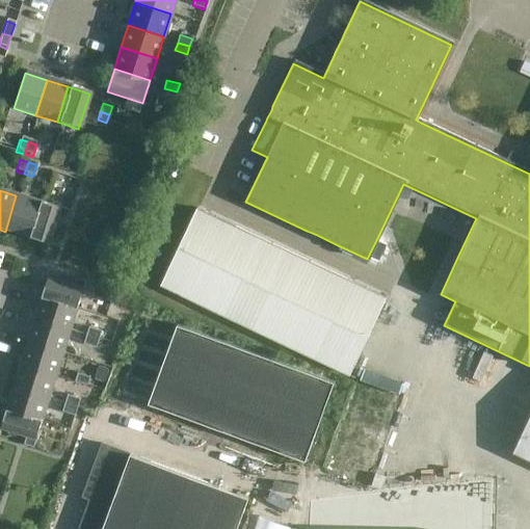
[(26,238),(37,203),(16,195),(5,232),(26,238)]
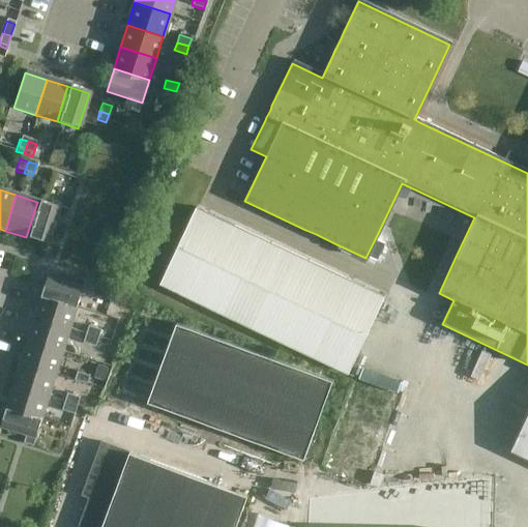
[(37,202),(26,237),(48,244),(56,218),(64,221),(67,211),(37,202)]
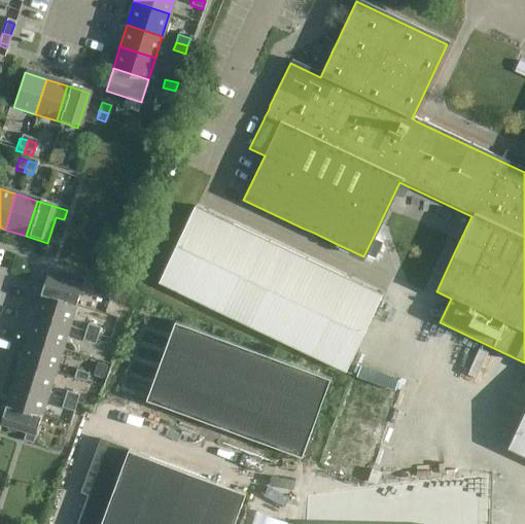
[(158,283),(344,372),(381,294),(194,207),(158,283)]
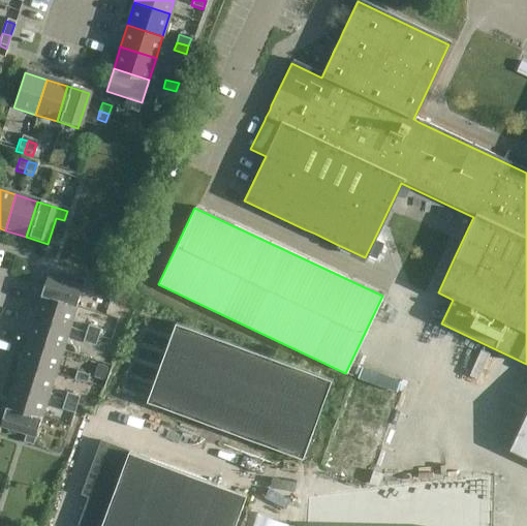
[(91,291),(93,284),(73,278),(71,286),(45,279),(38,300),(74,311),(82,288),(91,291)]
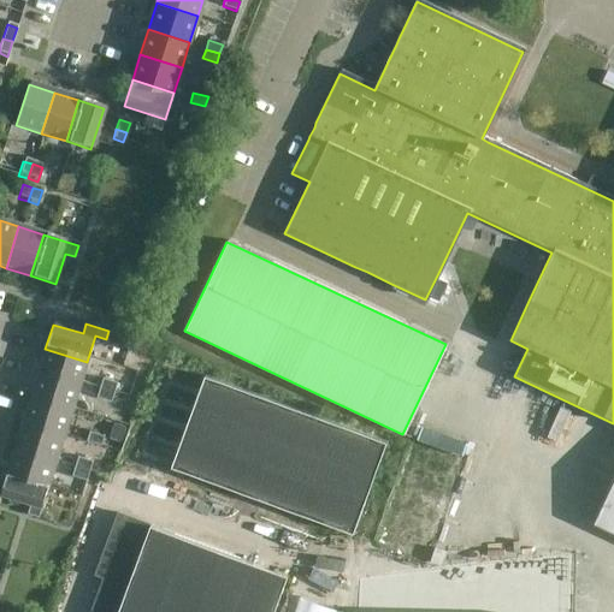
[(45,349),(37,374),(78,387),(87,362),(45,349)]
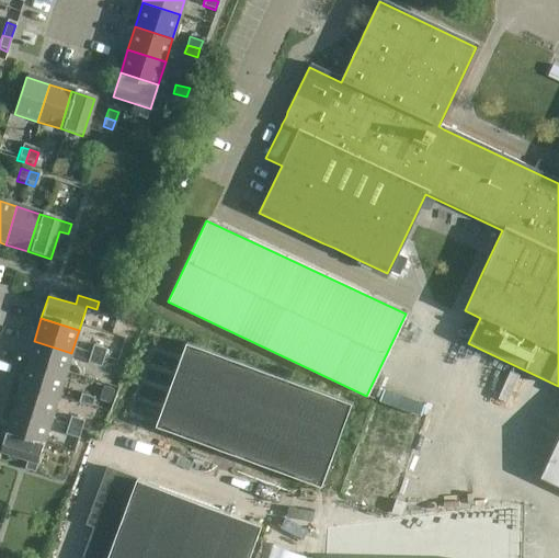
[(34,341),(27,363),(65,375),(71,353),(34,341)]
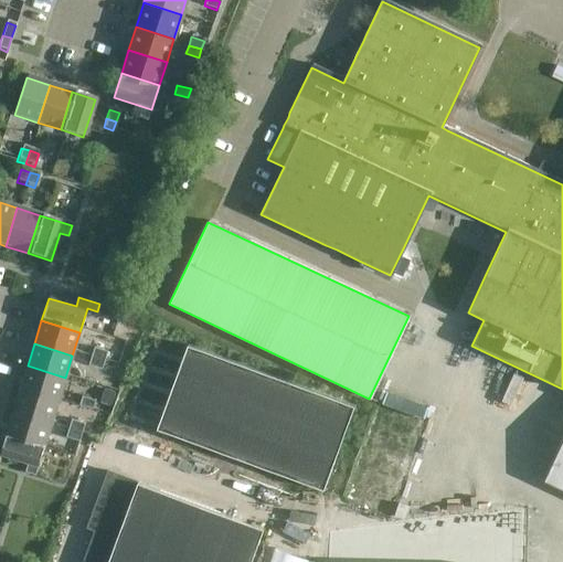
[(187,348),(156,432),(220,455),(221,454),(237,459),(236,460),(304,485),(304,484),(320,490),(320,491),(322,492),(353,409),(187,348)]
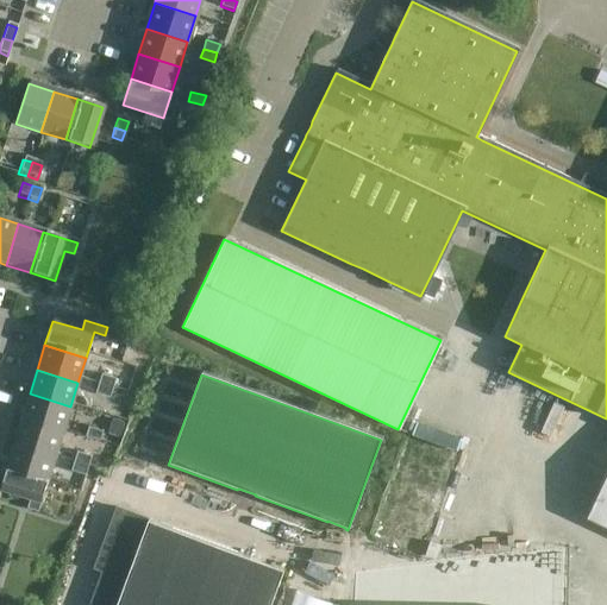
[(100,376),(97,385),(111,390),(113,380),(100,376)]
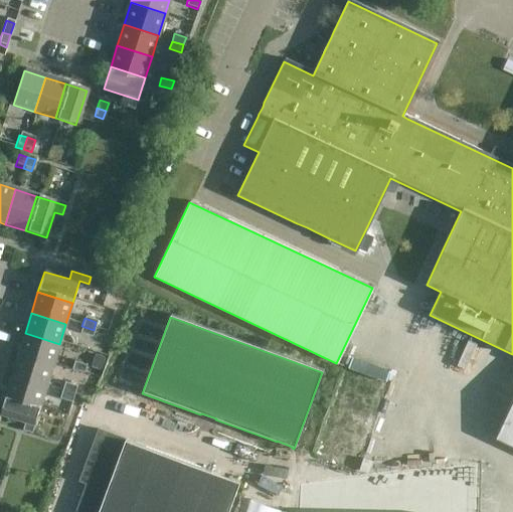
[(81,326),(79,333),(91,337),(94,330),(81,326)]
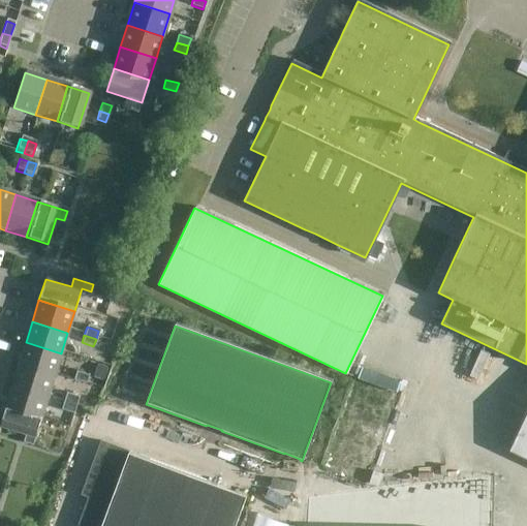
[(26,342),(19,364),(54,375),(61,353),(26,342)]
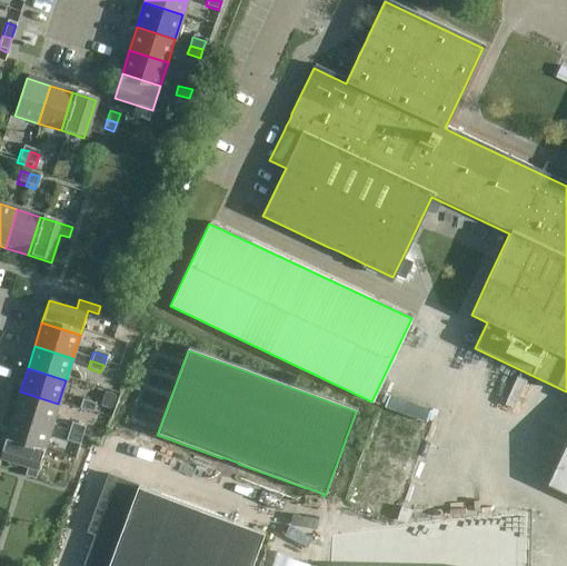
[(58,404),(20,391),(13,415),(51,426),(58,404)]
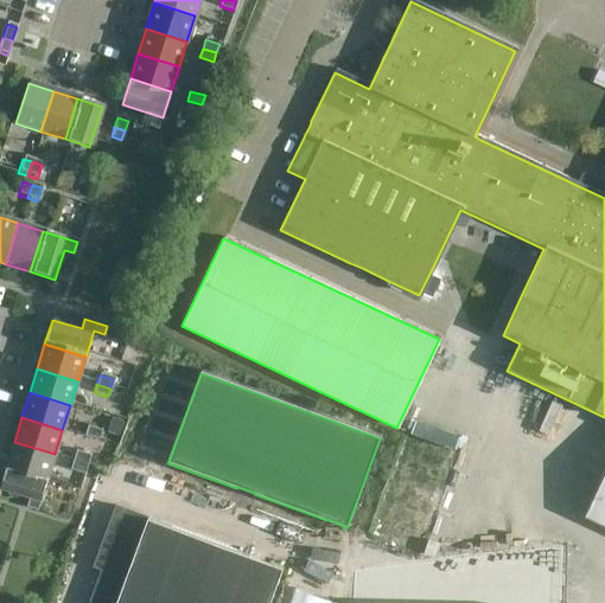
[(122,423),(110,419),(106,434),(118,438),(122,423)]
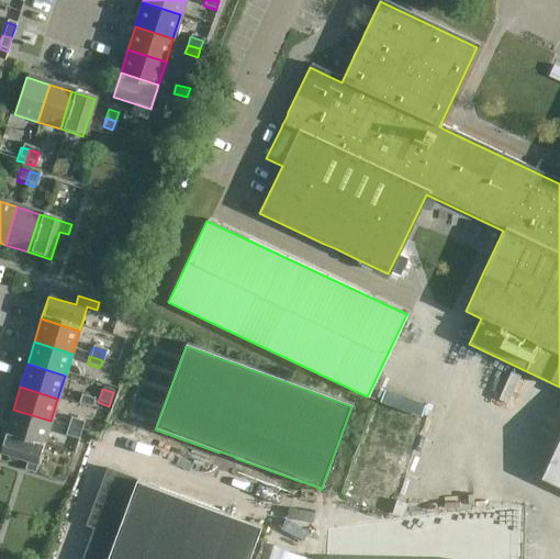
[(384,389),(351,493),(395,507),(428,402),(384,389)]
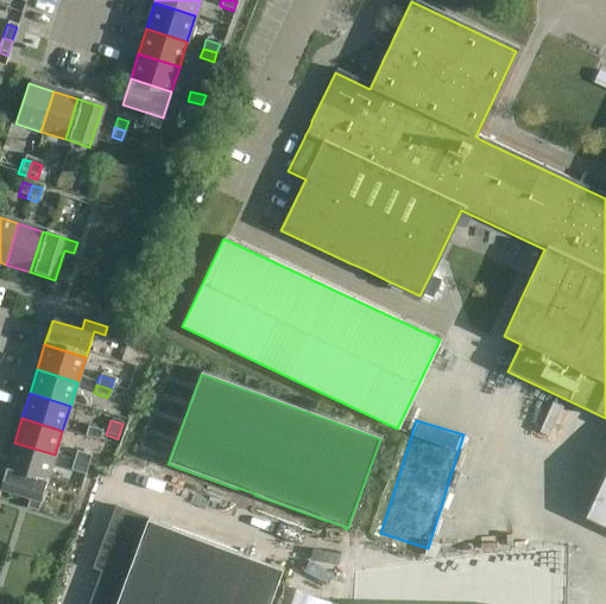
[(101,432),(87,427),(83,436),(98,442),(101,432)]
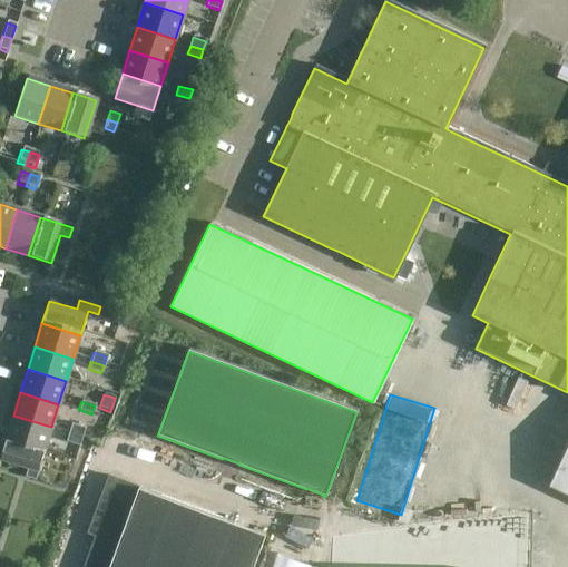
[(51,427),(13,416),(6,438),(43,450),(51,427)]
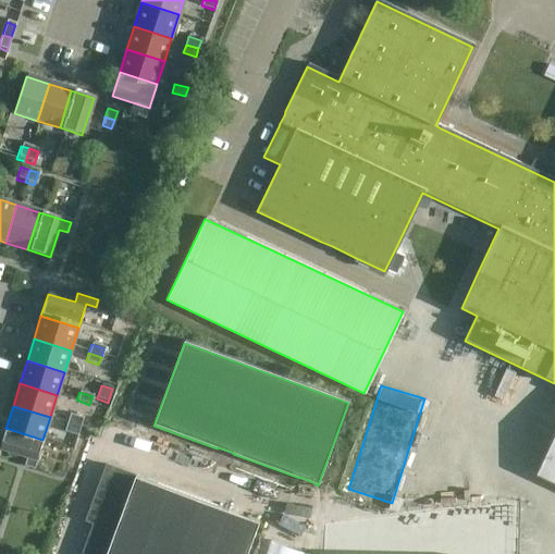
[(70,416),(66,423),(79,428),(82,419),(70,416)]
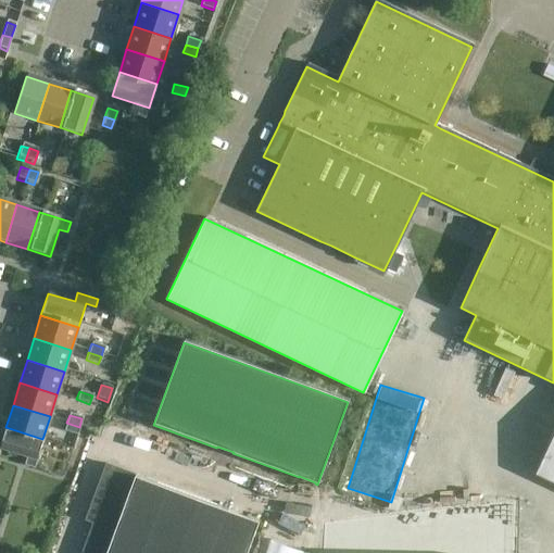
[(66,423),(64,431),(76,435),(79,427),(66,423)]
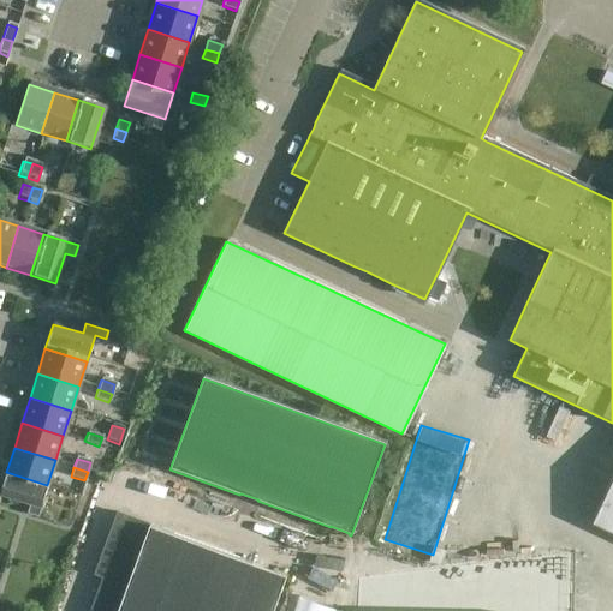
[(47,485),(6,472),(0,493),(0,497),(28,507),(25,516),(36,520),(47,485)]
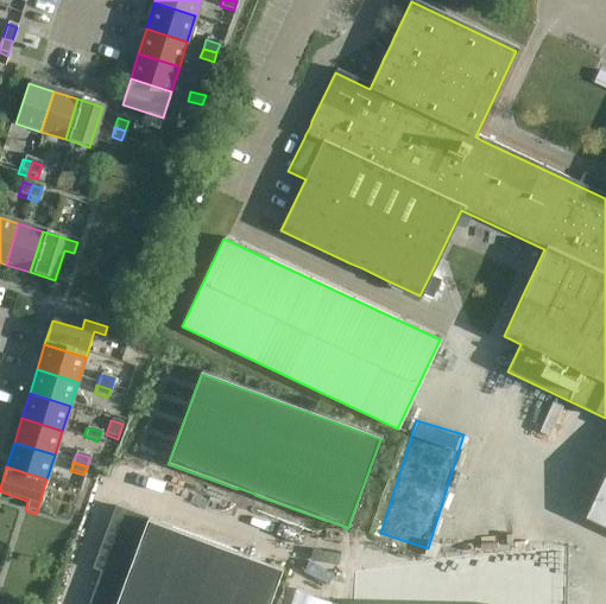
[(605,471),(585,517),(605,527),(605,471)]
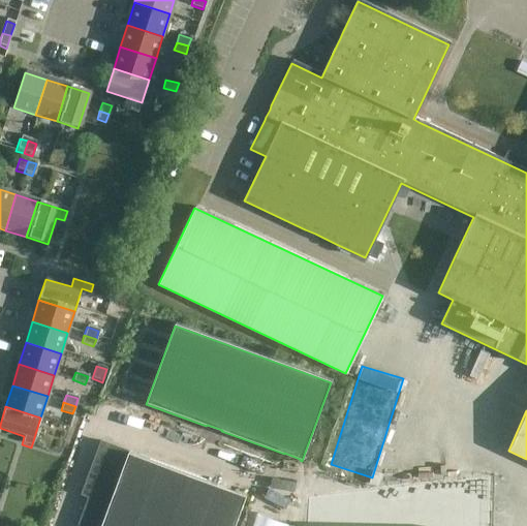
[(233,525),(245,496),(100,443),(81,495),(88,497),(76,525),(233,525)]
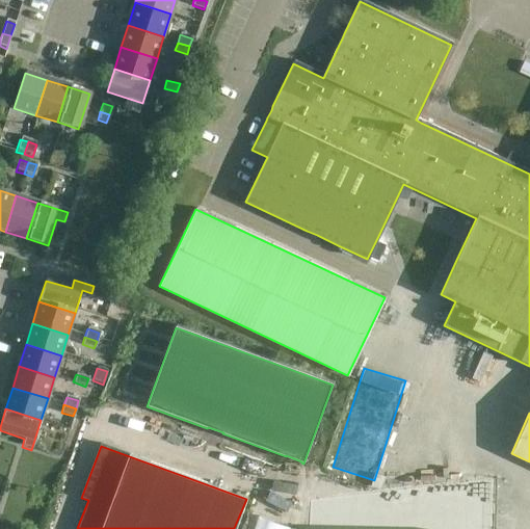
[(263,516),(257,528),(296,528),(263,516)]
